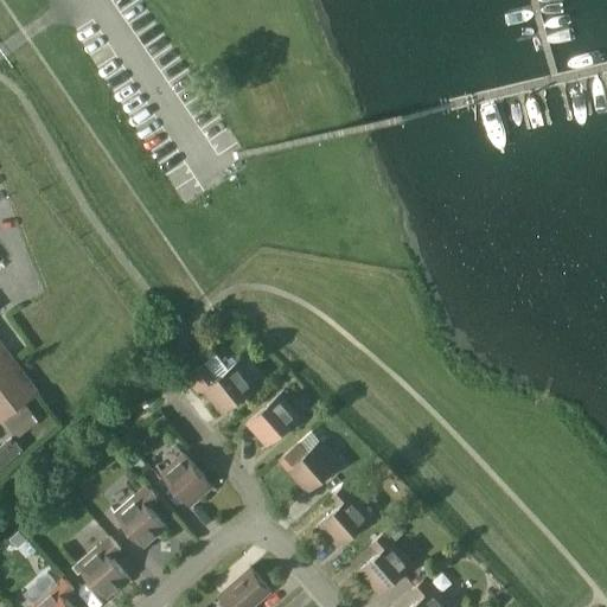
[(0,421),(2,419),(25,402),(38,393),(0,342),(0,421)]
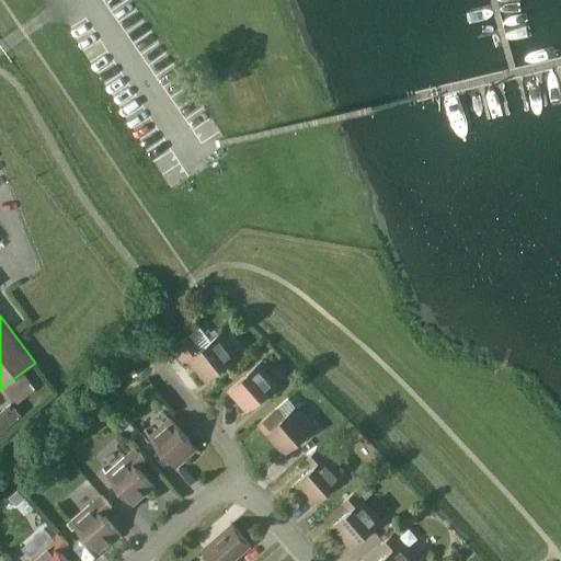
[(189,359),(204,379),(199,384),(201,385),(236,356),(220,335),(225,332),(224,331),(210,341),(199,327),(172,347),(184,363),(189,359)]
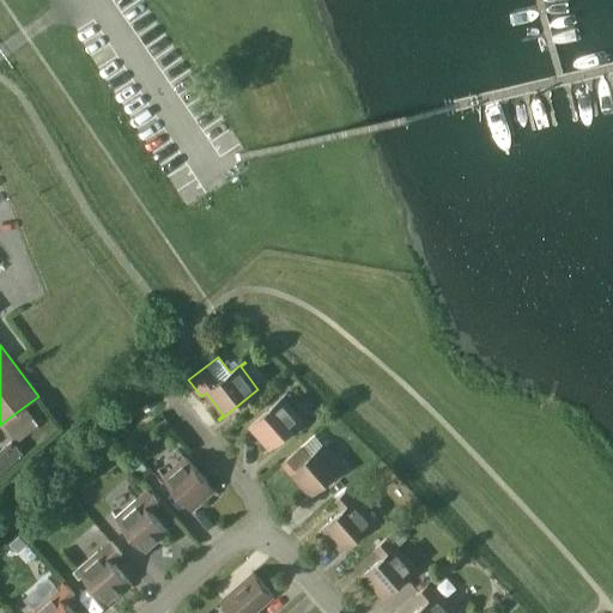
[(249,426),(268,448),(263,453),(265,454),(302,420),(283,399),(289,394),(287,393),(249,426)]
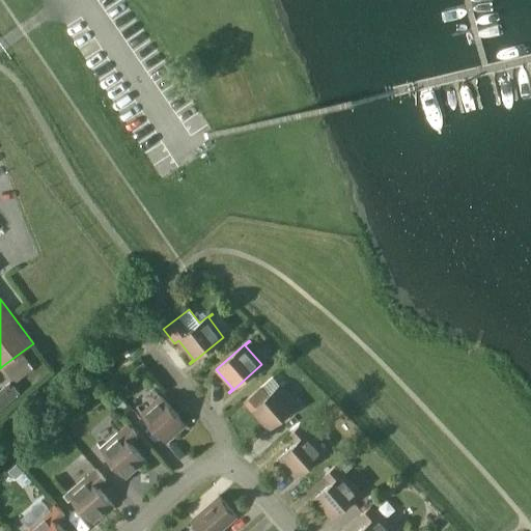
[(257,376),(264,370),(260,365),(253,372),(257,376)]
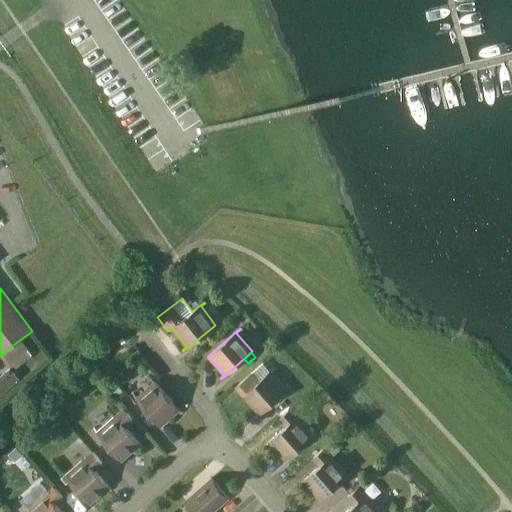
[(235,387),(243,395),(258,413),(254,417),(255,418),(287,390),(271,372),(275,368),(274,367),(258,382),(251,373),(235,387)]
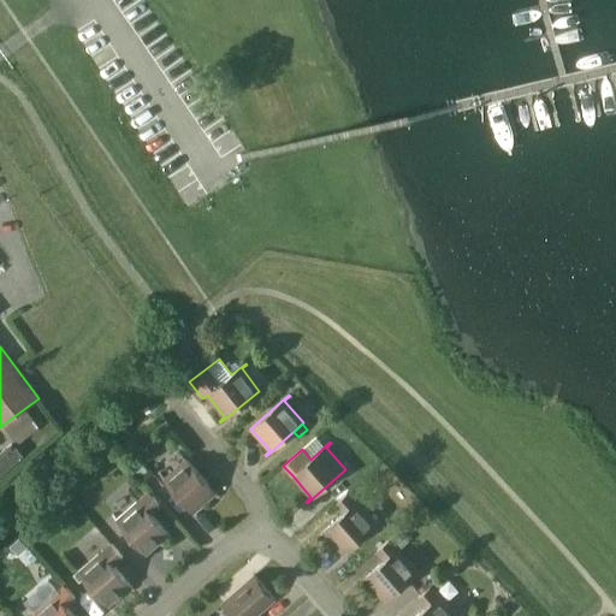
[(7,445),(0,451),(0,471),(17,456),(7,445)]
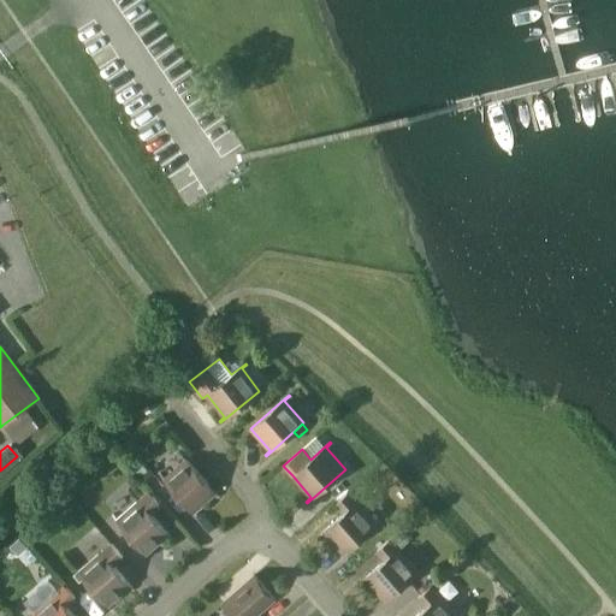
[(193,513),(214,493),(219,498),(220,497),(187,460),(165,479),(160,473),(159,474),(193,513)]
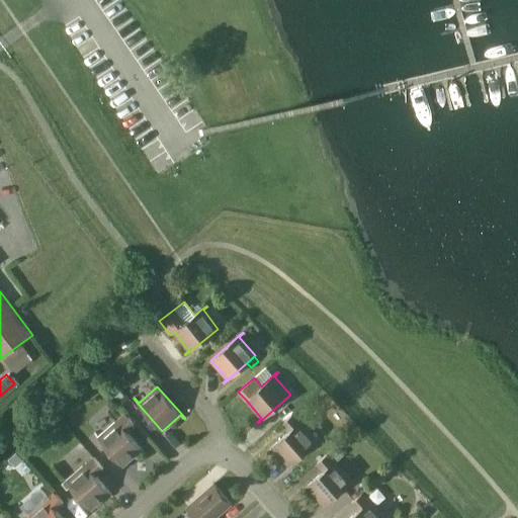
[(120,391),(114,396),(119,401),(124,396),(120,391)]
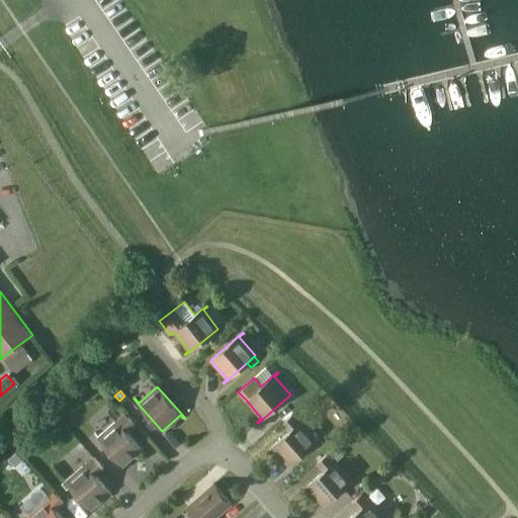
[(135,425),(125,414),(99,437),(95,433),(94,433),(122,465),(141,449),(145,454),(146,453),(126,432),(135,425)]
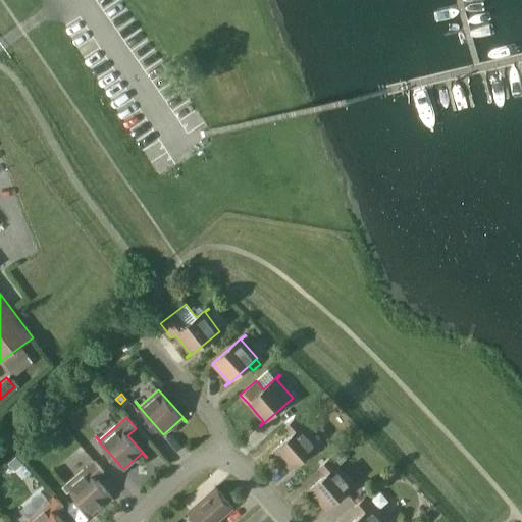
[(275,451),(292,469),(323,441),(322,440),(318,444),(295,417),(284,426),(292,434),(270,454),(271,455),(275,451)]
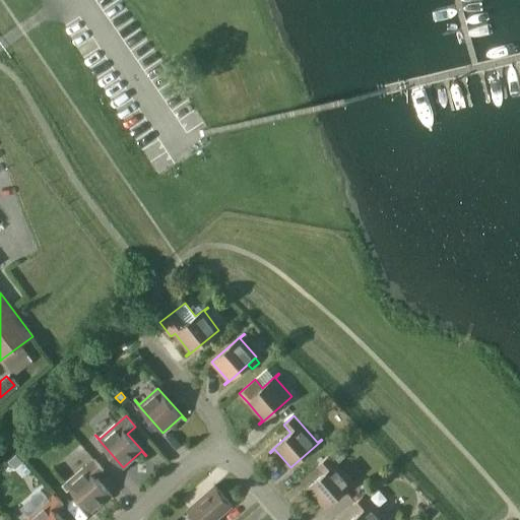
[(309,489),(325,507),(356,479),(356,478),(351,482),(328,455),(318,464),(325,472),(304,492),(305,493),(309,489)]
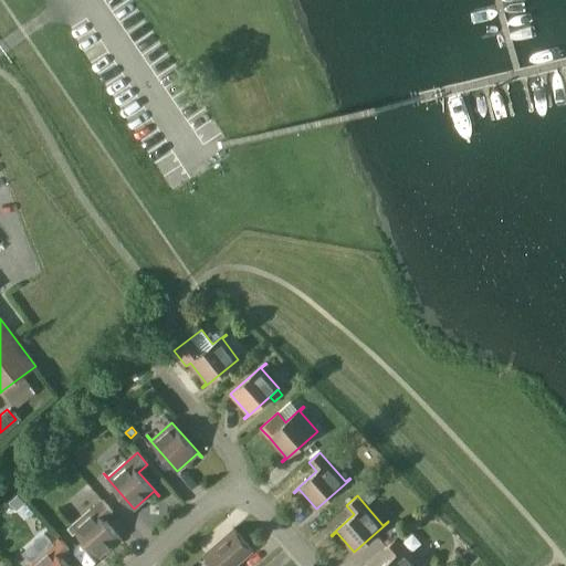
[(113,512),(103,500),(73,525),(70,521),(69,522),(98,556),(118,538),(123,544),(124,543),(104,520),(113,512)]
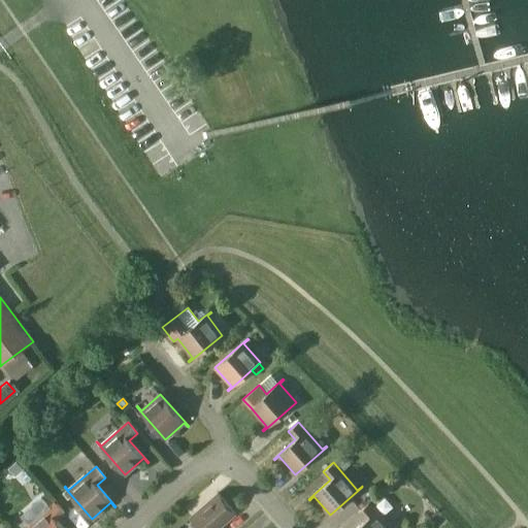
[(218,527),(235,514),(218,494),(190,518),(198,527),(218,527)]
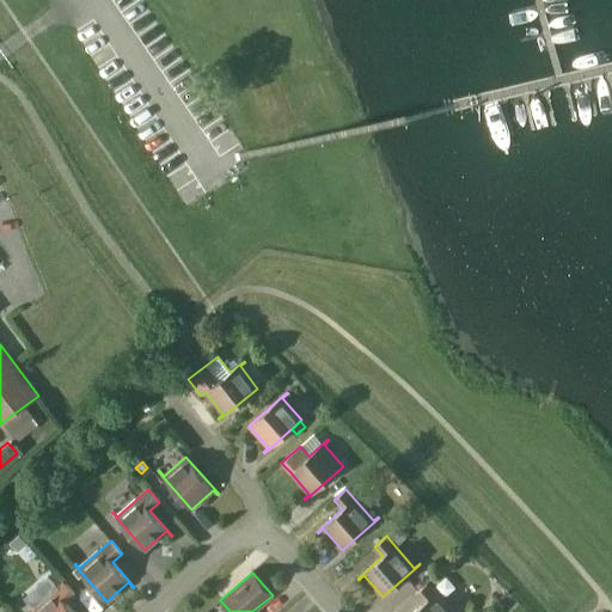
[(433,581),(436,586),(444,580),(440,575),(433,581)]
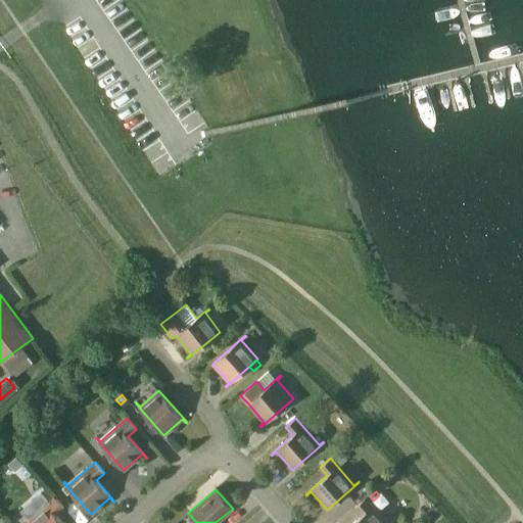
[(64,508),(54,496),(28,520),(25,516),(24,517),(29,522),(62,522),(56,515),(64,508)]
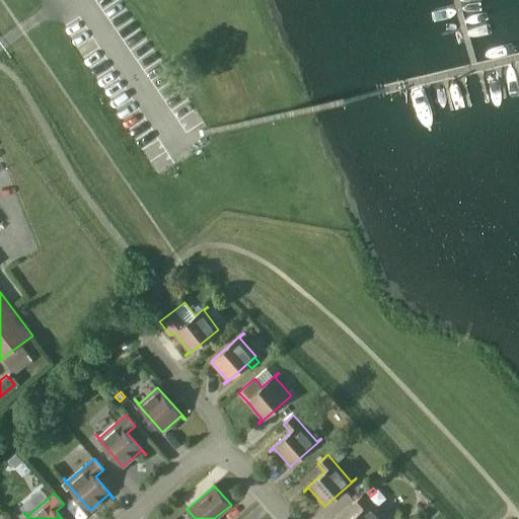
[(389,518),(391,518),(390,517),(387,518),(383,518),(362,494),(352,504),(359,512),(350,518),(389,518)]
